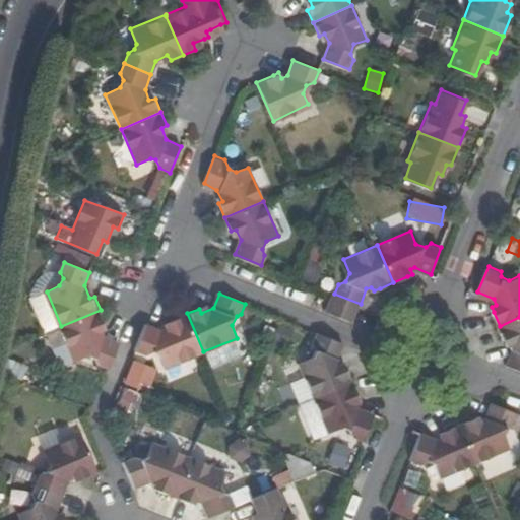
[(361,304),(334,294),(329,309),(354,319),(361,304)]
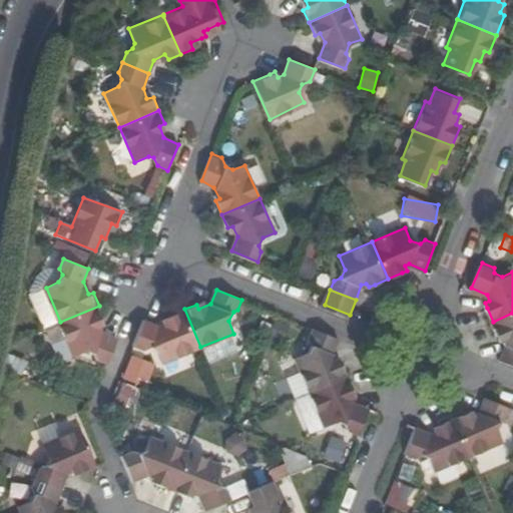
[(98,360),(108,365),(119,337),(103,331),(99,321),(104,319),(99,306),(60,322),(74,357),(88,350),(95,354),(98,360)]
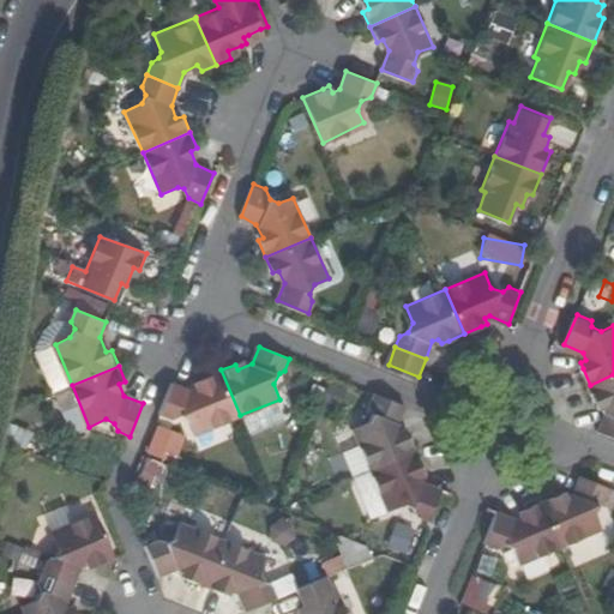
[(197,434),(240,415),(221,369),(204,377),(205,383),(191,389),(173,383),(160,415),(172,420),(178,416),(191,420),(197,434)]
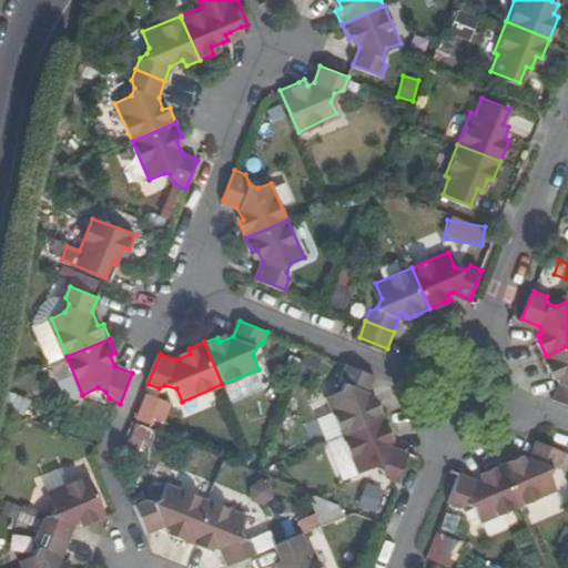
[(567,346),(546,356),(551,371),(554,375),(560,374),(561,382),(556,397),(567,402),(567,346)]
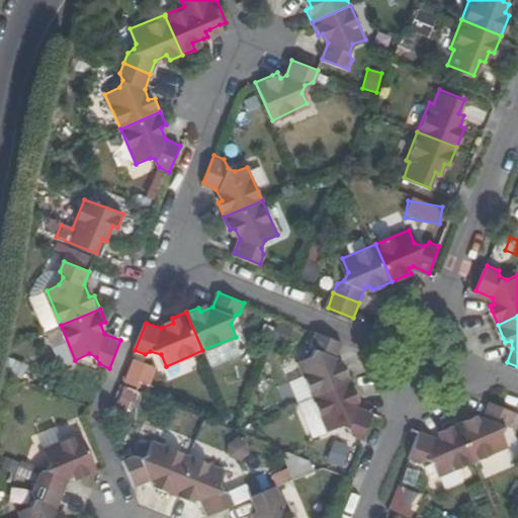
[(296,323),(284,318),(275,341),(287,346),(296,323)]
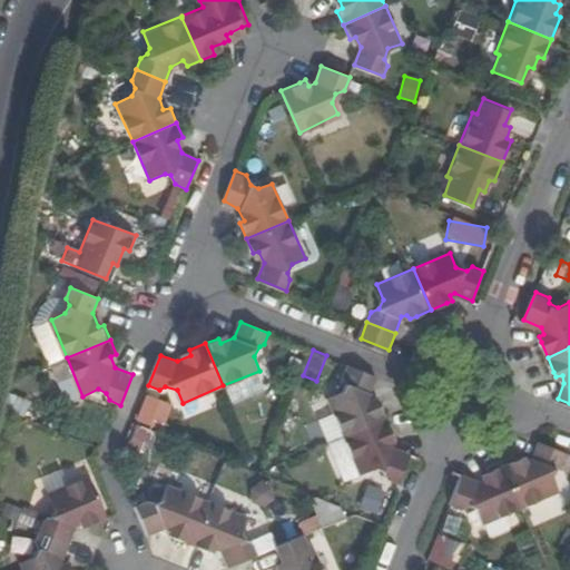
[(330,397),(345,435),(387,418),(382,402),(379,397),(374,399),(370,391),(376,375),(350,365),(345,375),(349,383),(344,392),(330,397)]
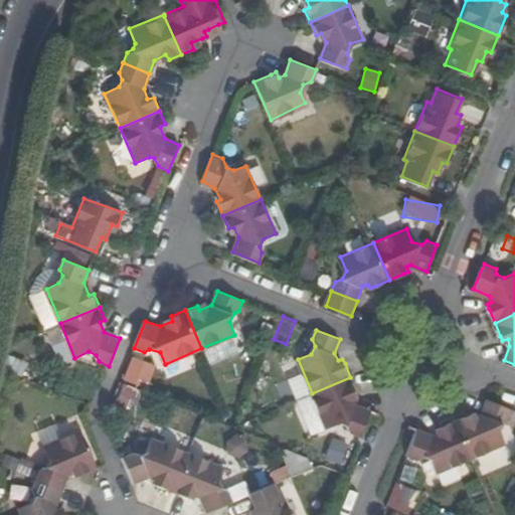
[(10,365),(38,376),(43,366),(14,354),(10,365)]
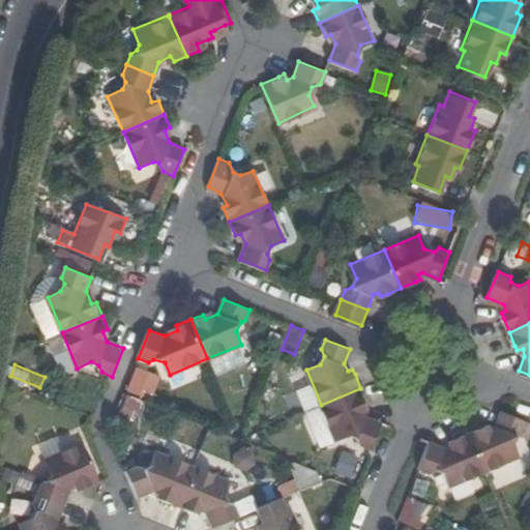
[(134,392),(142,398),(150,377),(141,374),(134,392)]
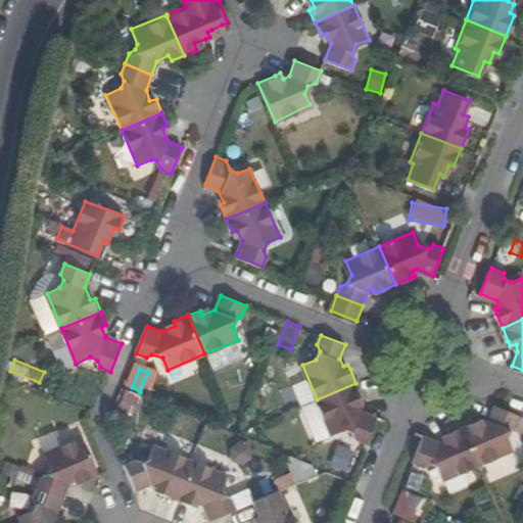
[(355,383),(317,399),(331,433),(345,426),(353,430),(355,437),(367,441),(377,415),(364,411),(359,402),(364,401),(361,395),(355,383)]
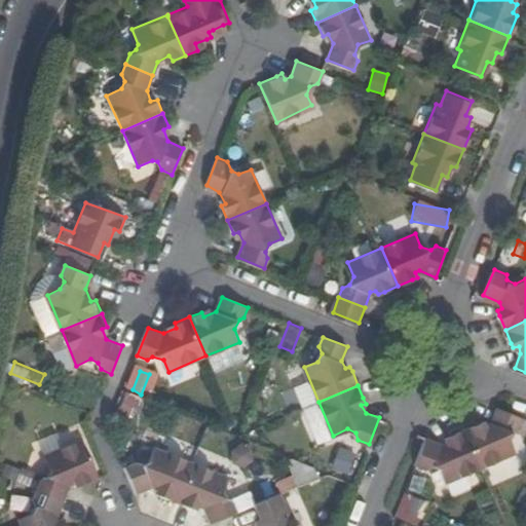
[(80,401),(91,406),(98,391),(85,386),(80,401)]
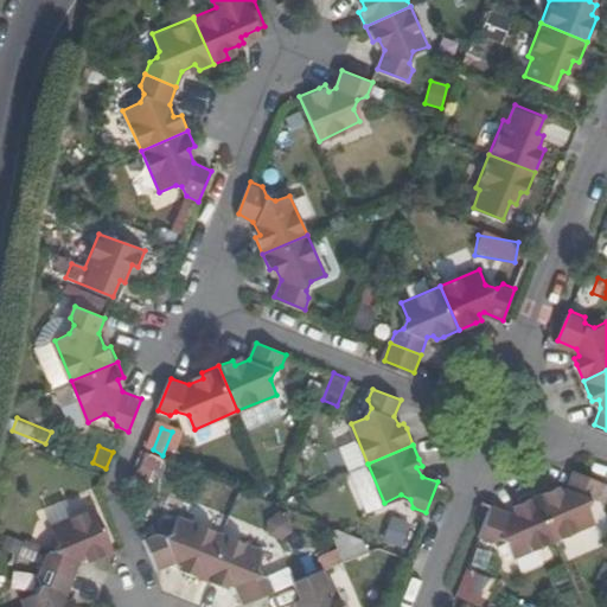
[(133,474),(151,483),(163,458),(144,449),(133,474)]
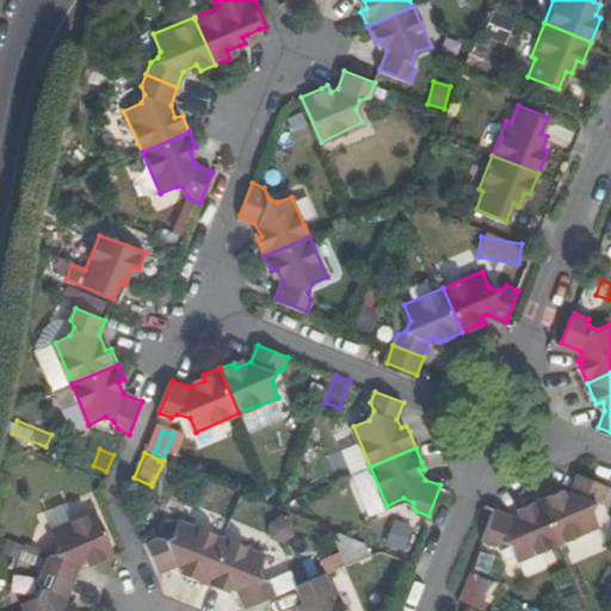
[(605,497),(610,483),(580,471),(573,488),(566,492),(563,487),(556,489),(541,497),(560,541),(602,523),(594,507),(599,498),(605,497)]
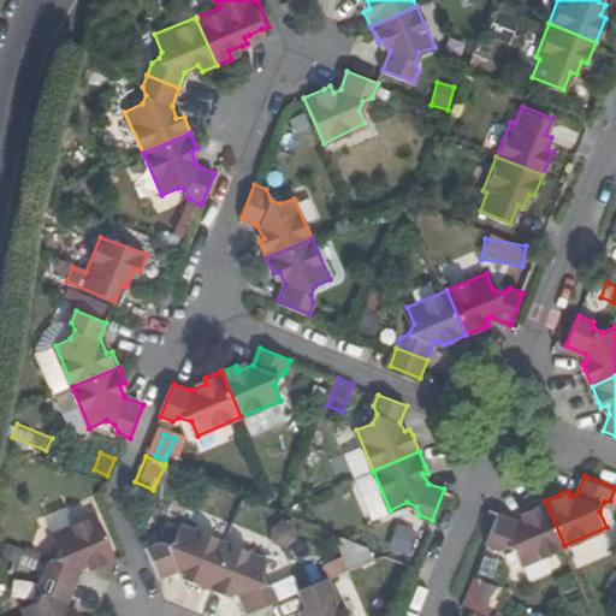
[(526,562),(564,545),(545,501),(527,508),(522,510),(523,515),(517,519),(499,511),(489,542),(501,548),(508,543),(520,546),(526,562)]
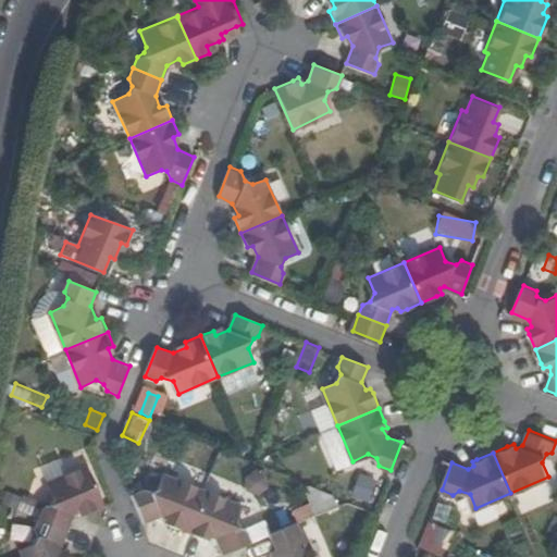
[(42,505),(38,516),(66,527),(72,512),(78,509),(82,514),(104,503),(86,462),(47,480),(52,494),(49,503),(42,505)]
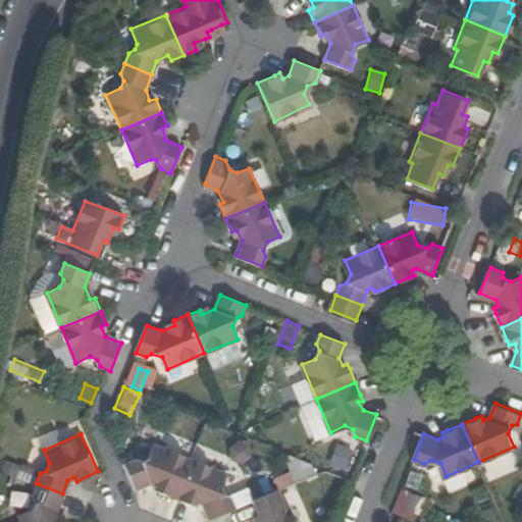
[(243,440),(227,448),(233,463),(250,457),(243,440)]
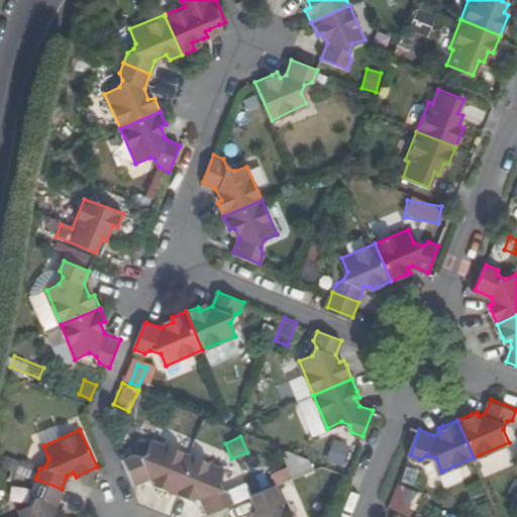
[(176,492),(191,453),(153,438),(147,453),(142,456),(135,453),(124,457),(135,484),(148,477),(154,479),(153,483),(161,486),(176,492)]
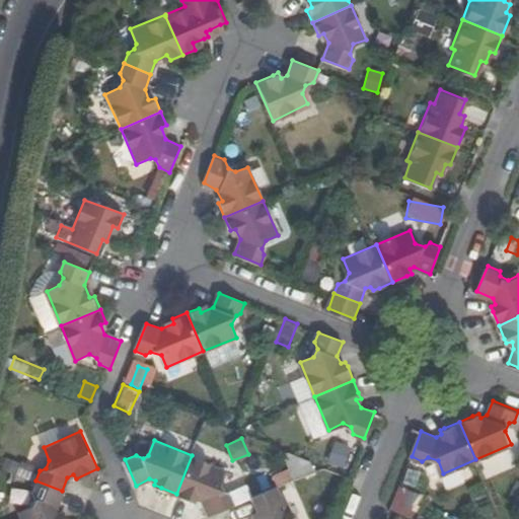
[(342,460),(351,463),(356,450),(347,447),(342,460)]
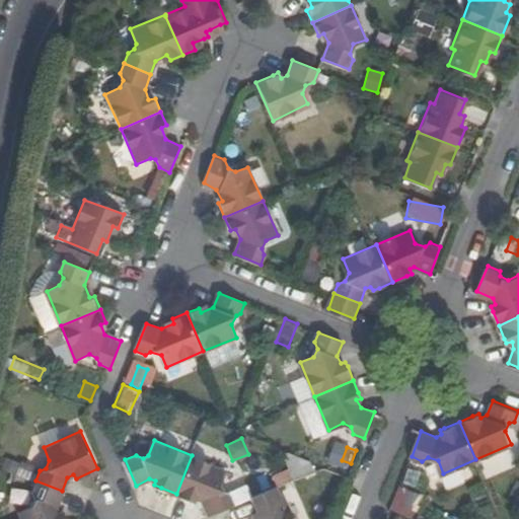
[(270,475),(274,487),(311,473),(304,454),(285,461),(288,469),(270,475)]
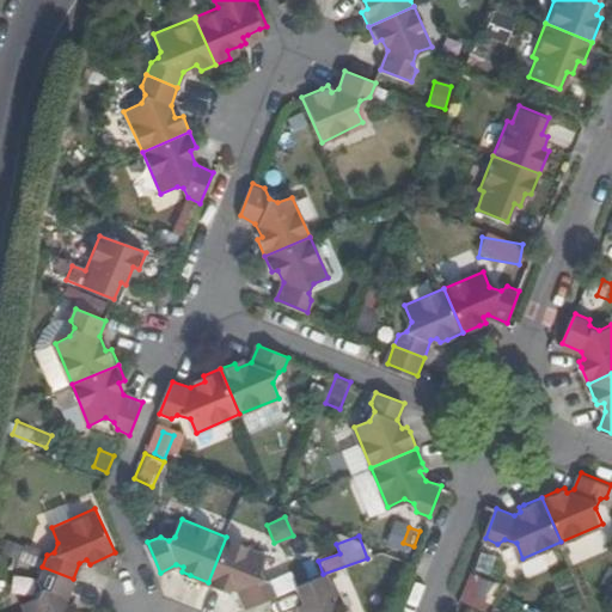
[(265,552),(226,537),(208,582),(222,589),(228,592),(232,586),(239,589),(248,607),(276,594),(270,581),(264,579),(261,568),(265,552)]
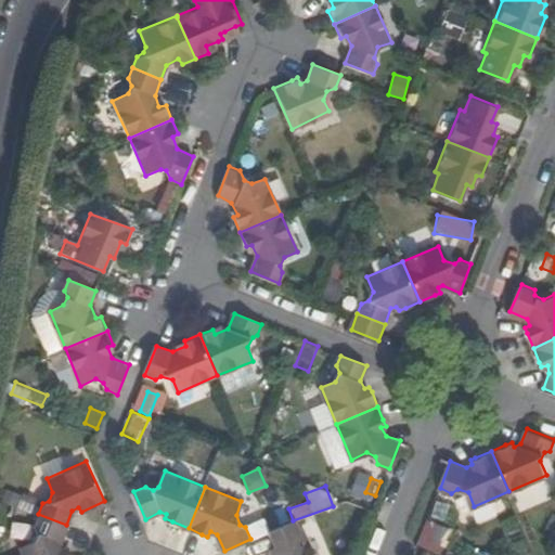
[(18,545),(23,554),(71,554),(66,542),(60,539),(66,525),(38,514),(34,524),(37,532),(33,539),(18,545)]
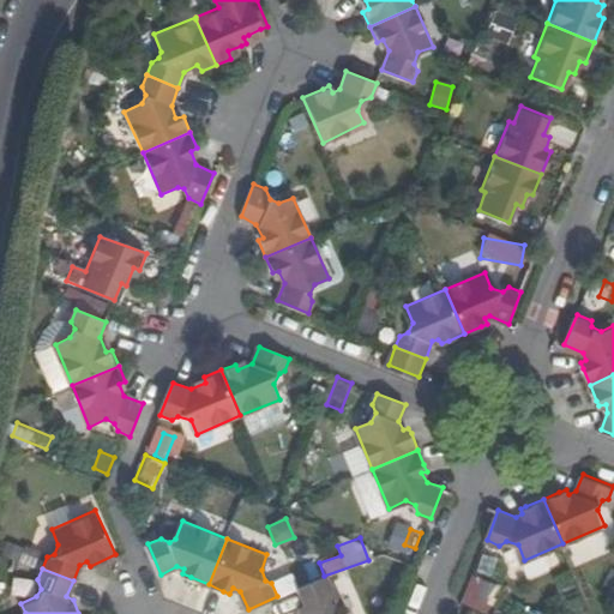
[(337,591),(329,575),(298,588),(305,603),(300,605),(304,613),(350,613),(339,590),(337,591)]
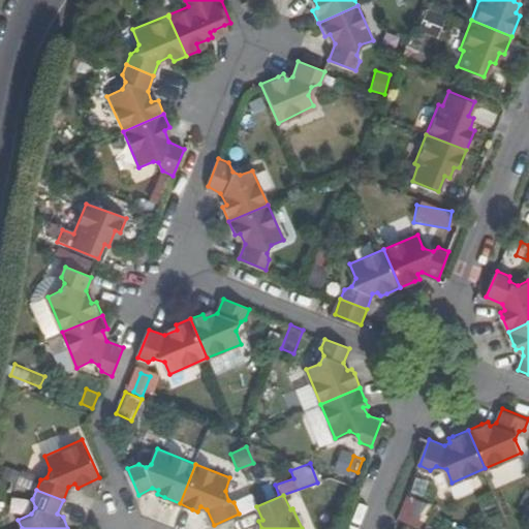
[(404,497),(396,519),(416,528),(426,506),(404,497)]
